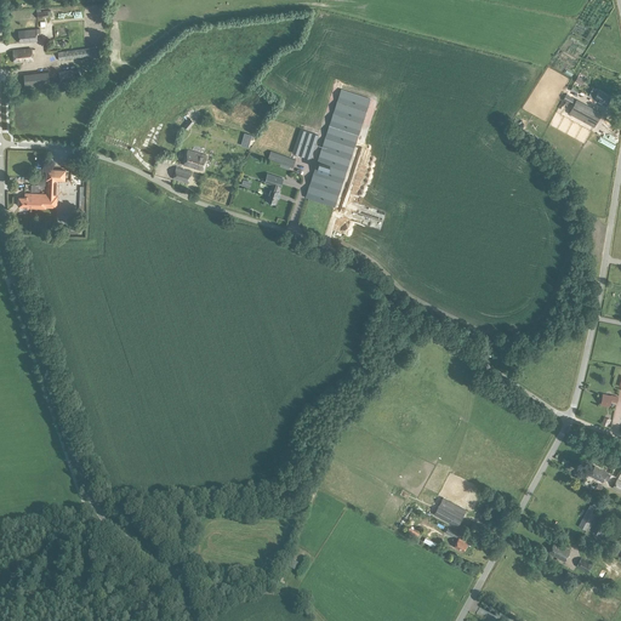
[(36,35),(36,29),(18,30),(20,44),(38,41),(36,35)]
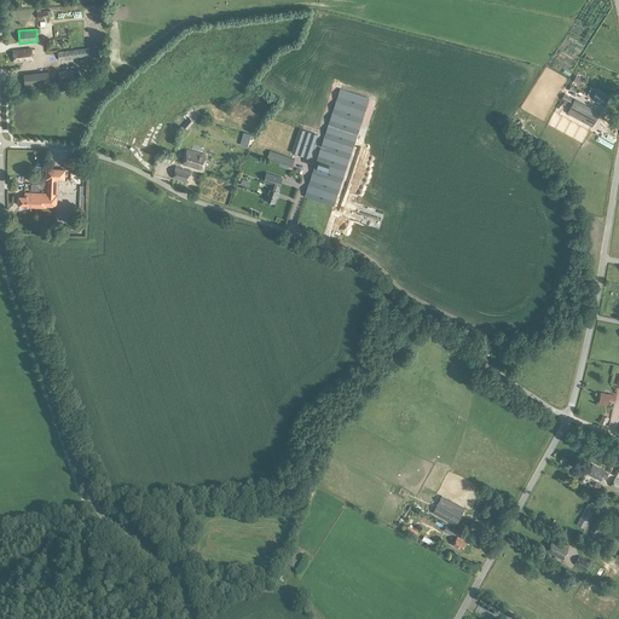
[(96,46),(58,52),(59,59),(97,55),(96,46)]
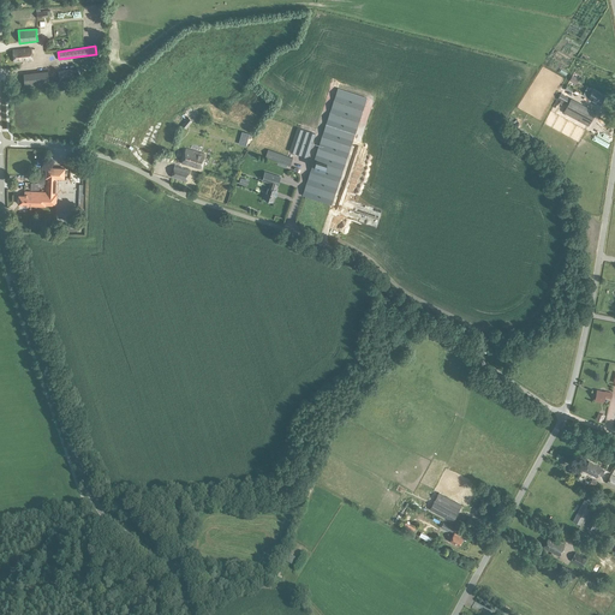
[(31,47),(13,49),(15,61),(33,60),(31,47)]
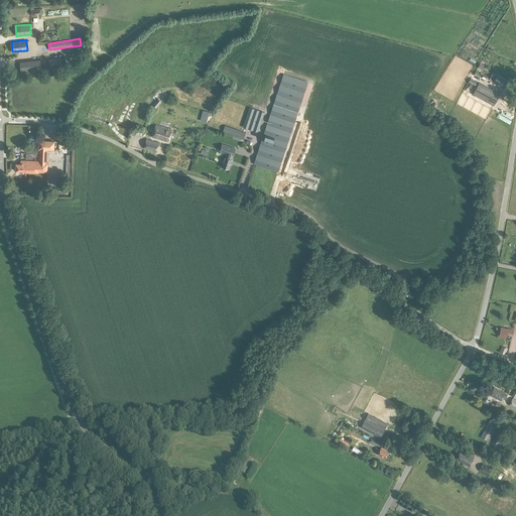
[(493,73),(489,80),(492,81),(494,82),(503,87),(505,85),(506,85),(508,83),(507,82),(507,81),(507,80),(498,75),(496,74),(493,73)]
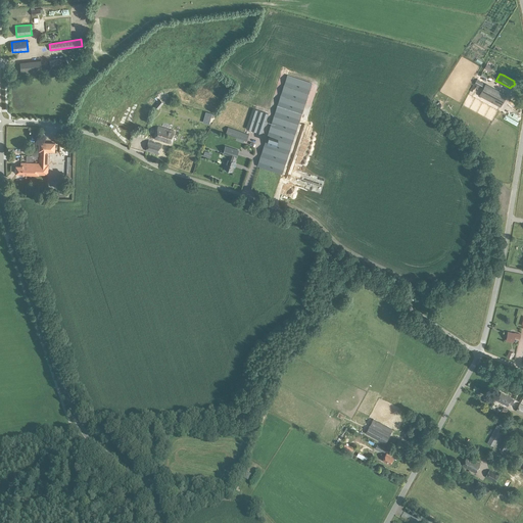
[(313,83),(287,75),(256,167),(282,175),(313,83)]
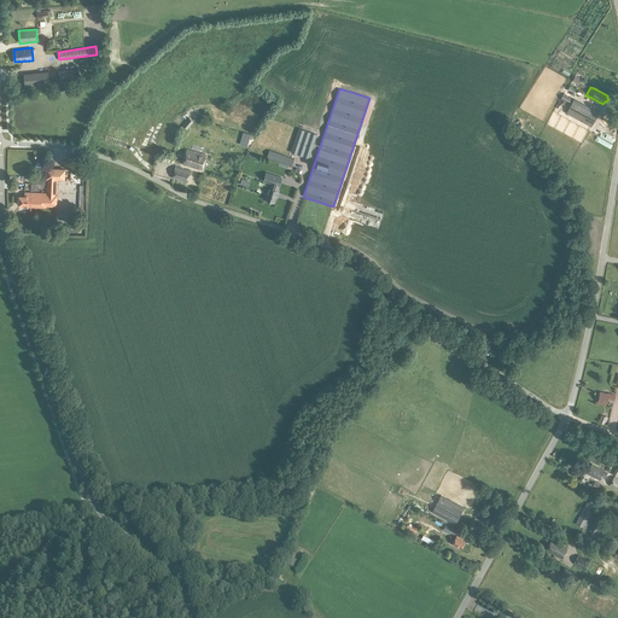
[(564,93),(560,99),(563,101),(561,104),(564,105),(566,103),(569,104),(572,98),(564,93)]
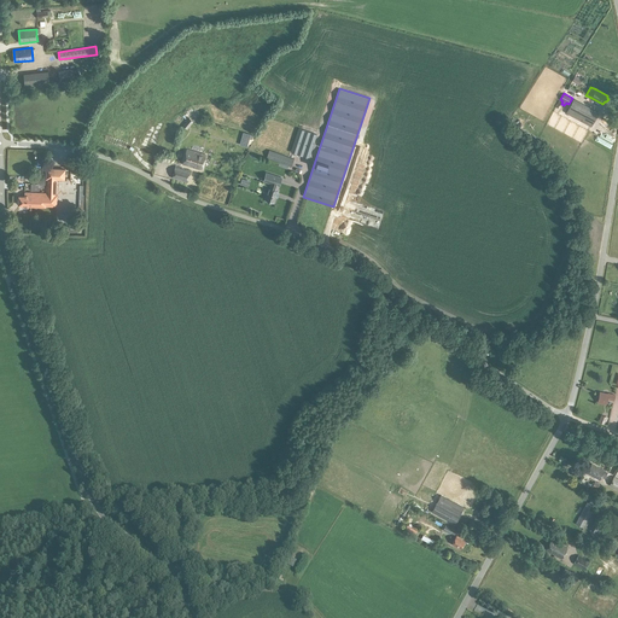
[(573,98),(566,112),(592,127),(599,112),(573,98)]
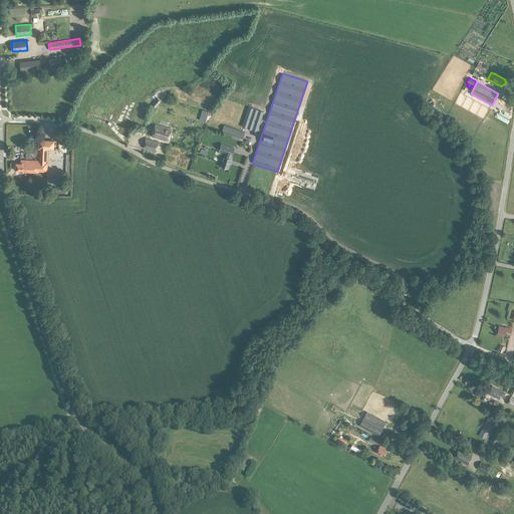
[(157,97),(152,104),(156,107),(161,100),(157,97)]
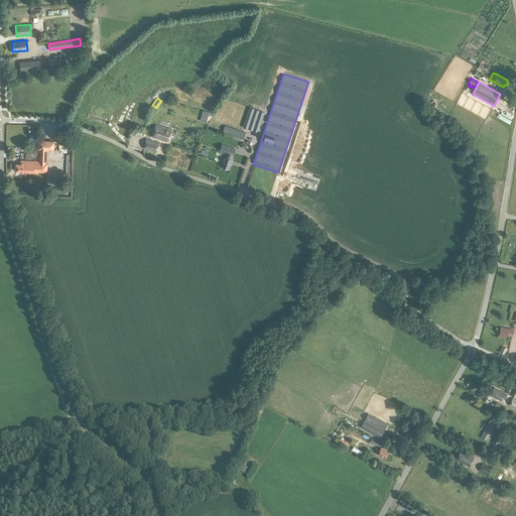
[(249,107),(243,127),(258,132),(264,112),(249,107)]
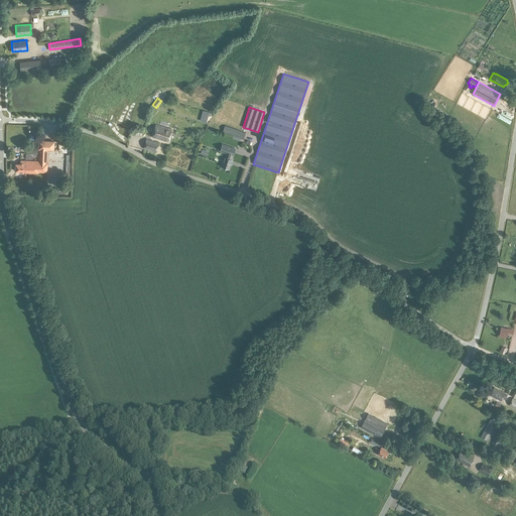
[(156,124),(152,136),(169,141),(172,129),(156,124)]
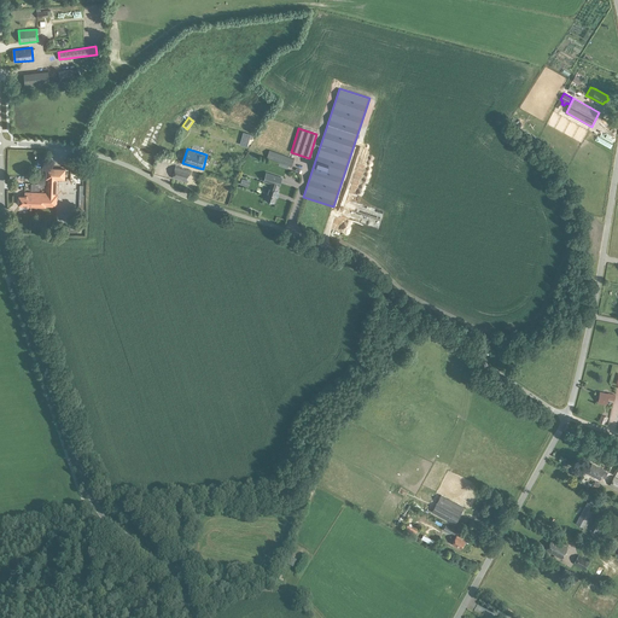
[(280,163),(289,165),(291,167),(295,158),(269,150),(267,158),(280,163)]
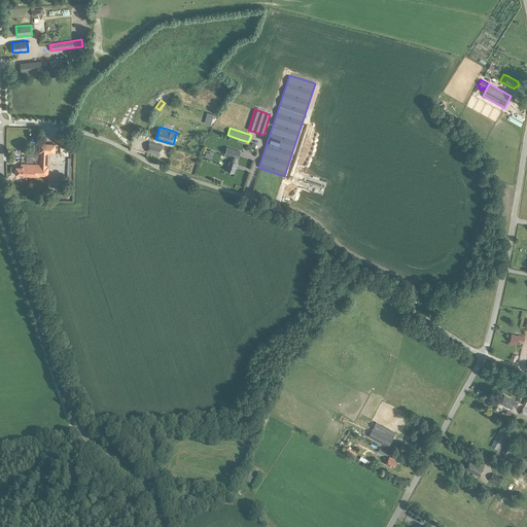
[(149,142),(147,151),(160,155),(163,145),(149,142)]
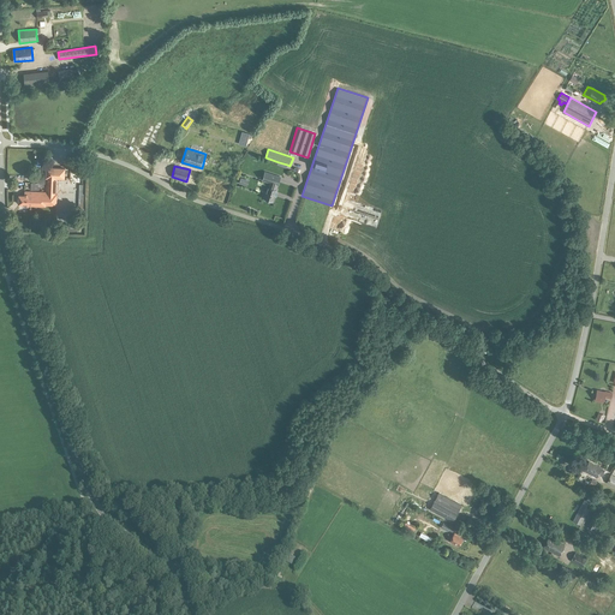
[(18,195),(18,203),(23,204),(23,207),(28,207),(28,204),(46,206),(46,204),(57,206),(57,192),(57,178),(65,179),(65,168),(46,168),(46,178),(47,178),(46,192),(25,191),(25,196),(18,195)]
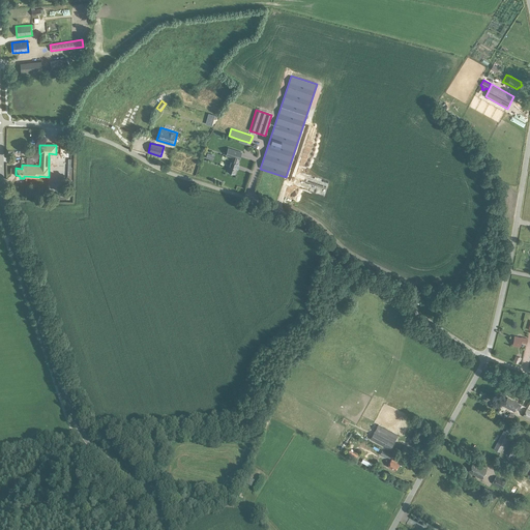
[(228,148),(226,155),(233,157),(231,162),(229,160),(228,165),(229,165),(227,171),(229,172),(229,173),(233,174),(233,173),(235,174),(236,170),(238,166),(238,164),(237,164),(239,159),(241,152),(228,148)]
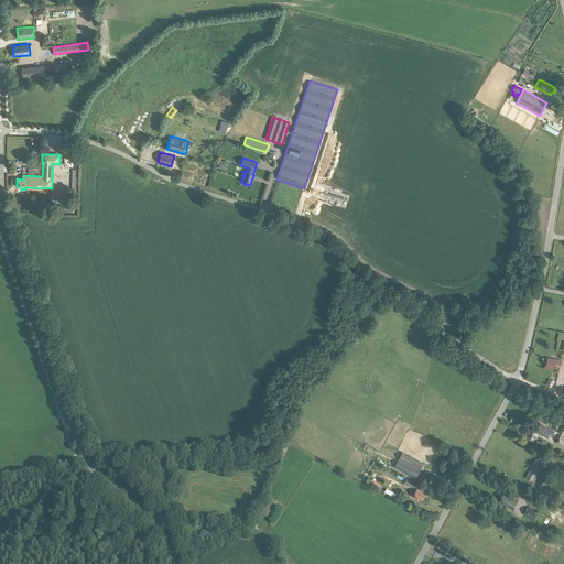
[(350,196),(322,187),(321,193),(348,202),(350,196)]
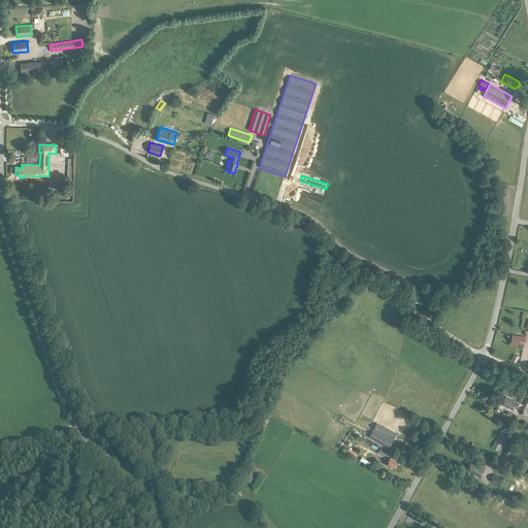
[(509,338),(509,341),(509,342),(510,342),(510,343),(518,344),(519,340),(524,341),(525,337),(519,335),(519,336),(513,335),(512,338),(510,338),(509,338)]
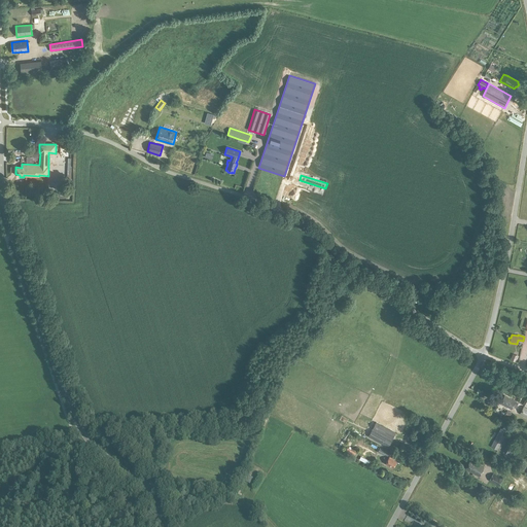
[(513,407),(515,400),(504,395),(500,403),(511,409),(513,407)]
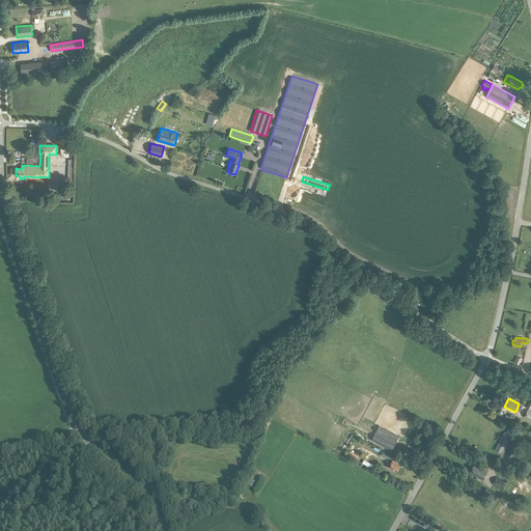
[(511,414),(508,420),(514,423),(518,418),(515,416),(511,414)]
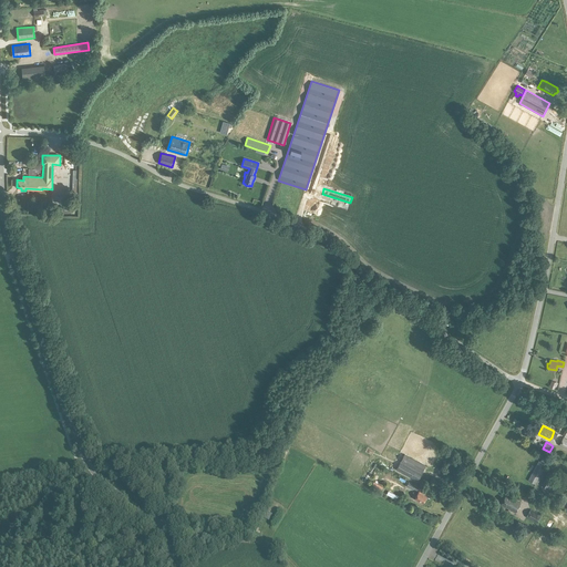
[(404,454),(395,470),(418,482),(426,465),(404,454)]
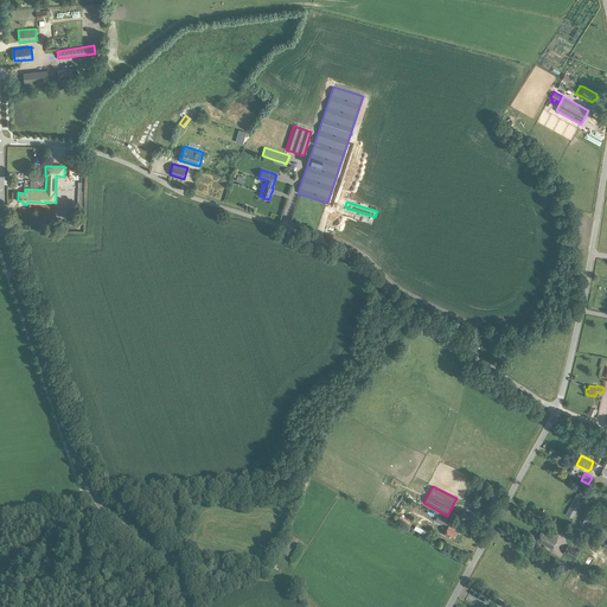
[(585,497),(582,496),(579,493),(576,493),(566,513),(573,518),(585,497)]
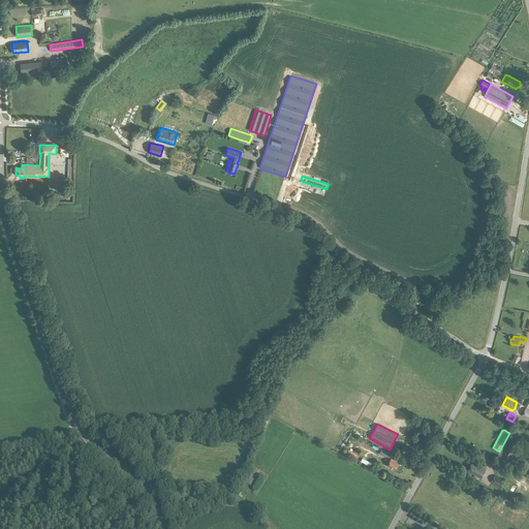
[(511,440),(509,444),(515,446),(510,456),(514,457),(520,445),(511,440)]
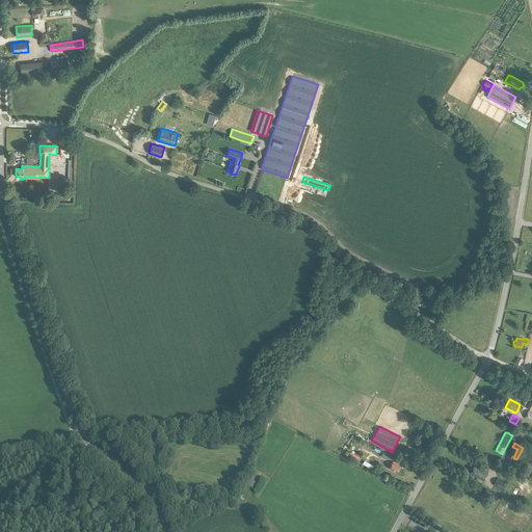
[(517,449),(512,447),(512,446),(508,455),(513,458),(517,449)]
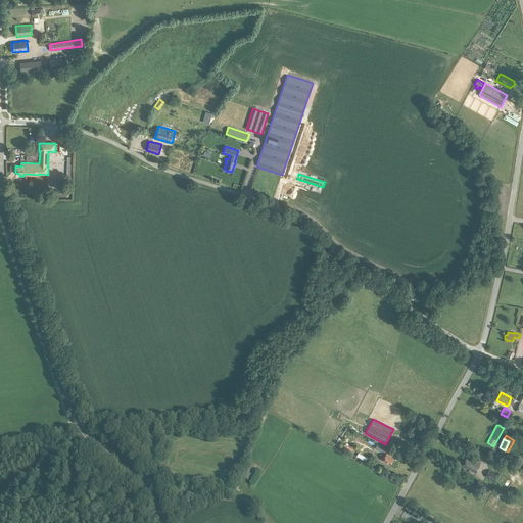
[(386,453),(382,460),(390,464),(393,458),(390,456),(391,456),(386,453)]
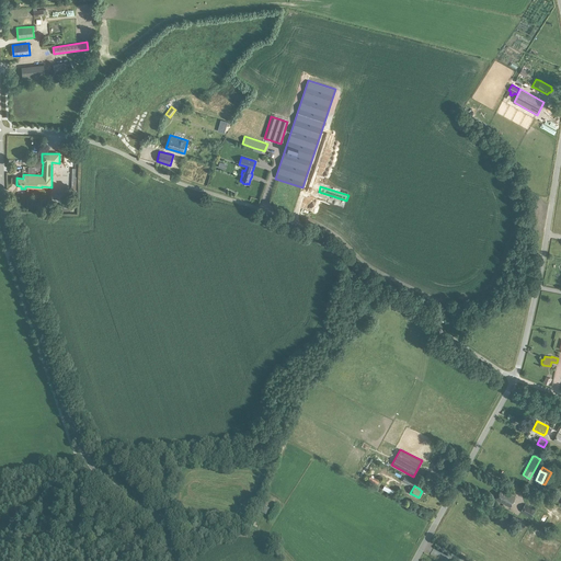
[(503,504),(505,505),(510,507),(515,497),(501,490),(495,500),(503,504)]
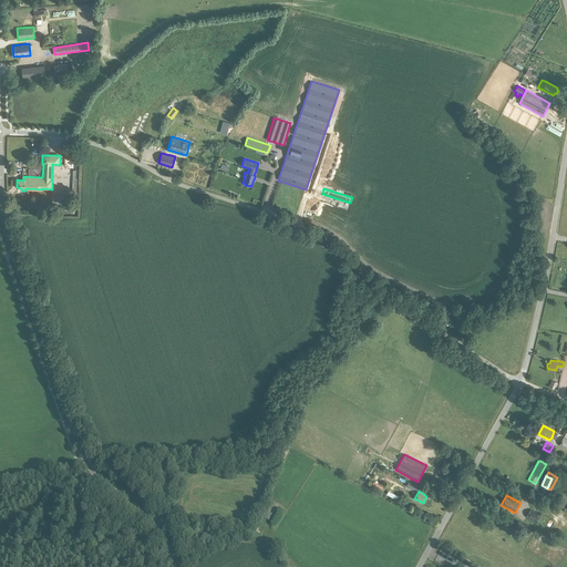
[(265,509),(261,517),(269,521),(272,514),(265,509)]
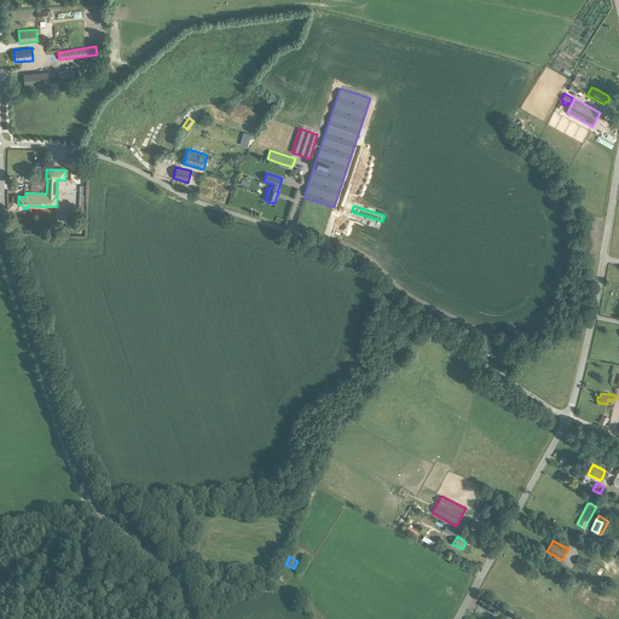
[(585,571),(590,562),(579,556),(574,565),(585,571)]
